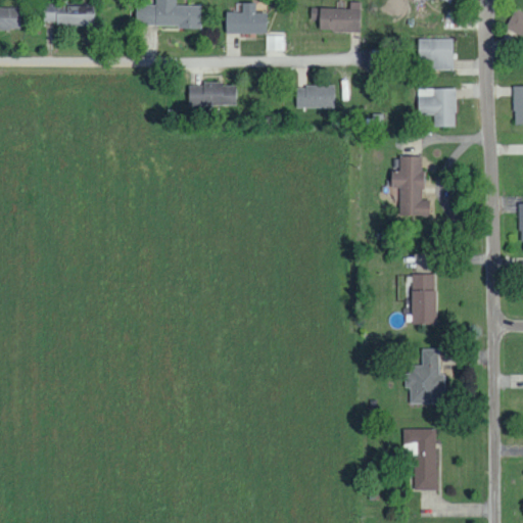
[(199,28),(199,6),(175,6),(175,0),(154,0),(154,5),(135,5),(135,27),(199,28)]
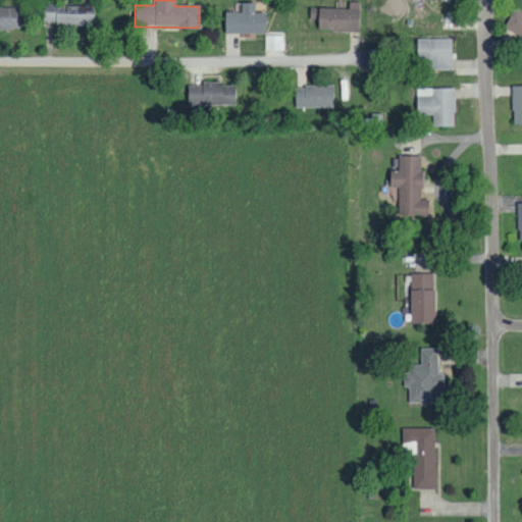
[(358,33),(359,2),(349,2),(349,9),(310,8),(309,20),(317,20),(317,31),(358,33)]
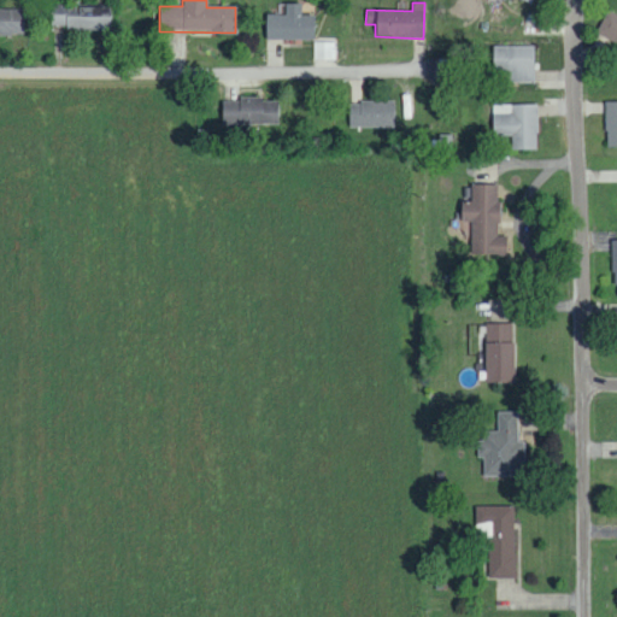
[(312,16),(300,16),(300,5),(285,4),(285,15),(265,15),(265,40),(312,41),(312,16)]
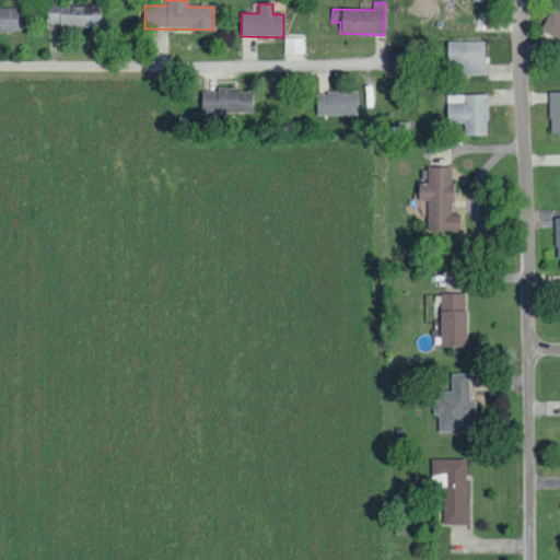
[(58,26),(100,27),(101,6),(45,4),(45,24),(58,24),(58,26)]
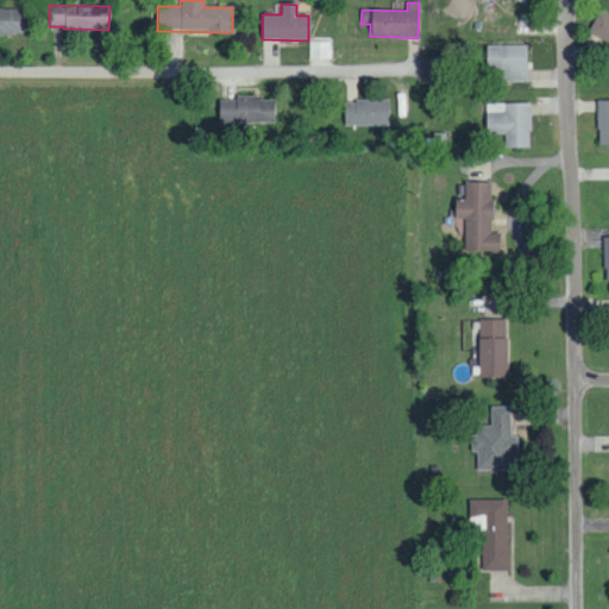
[(0,8),(0,35),(24,35),(24,10),(0,8)]
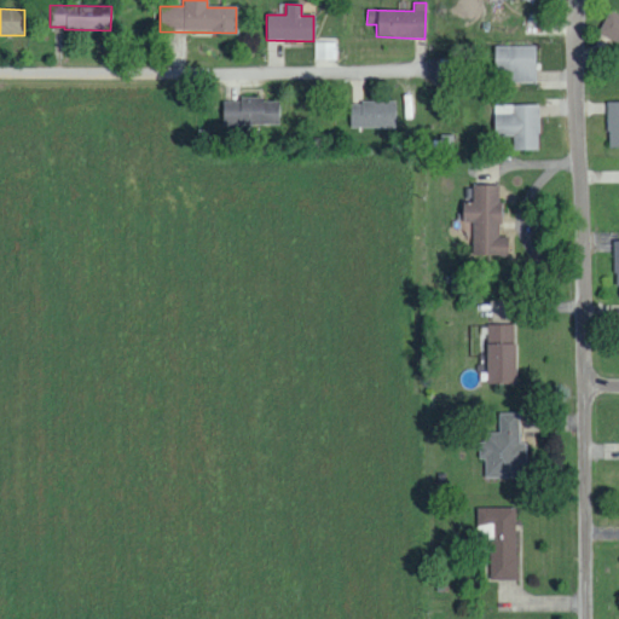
[(597,32),(618,45),(618,15),(611,10),(597,32)]
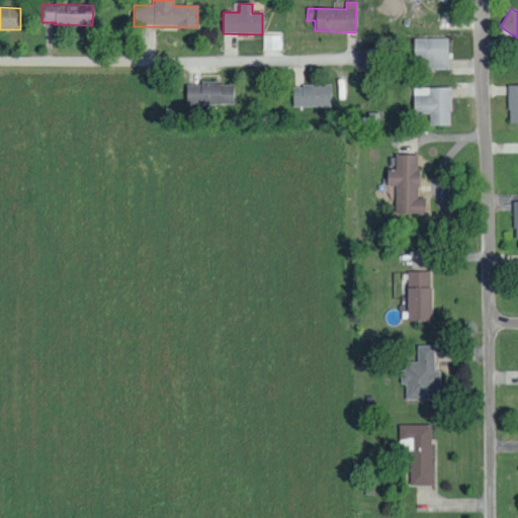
[(263,50),(281,51),(281,35),(263,35),(263,50)]
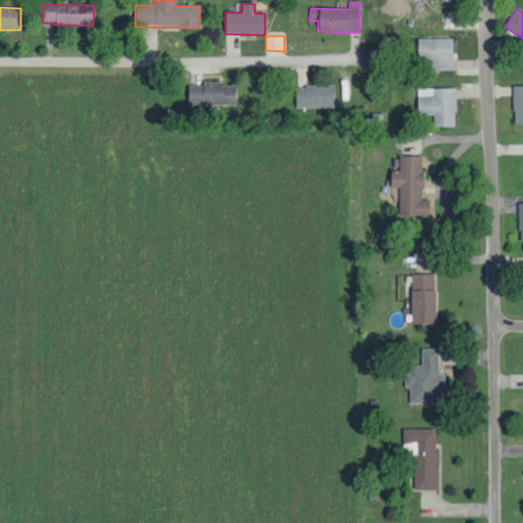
[(452,39),(417,40),(418,62),(427,61),(428,70),(453,69),(452,39)]
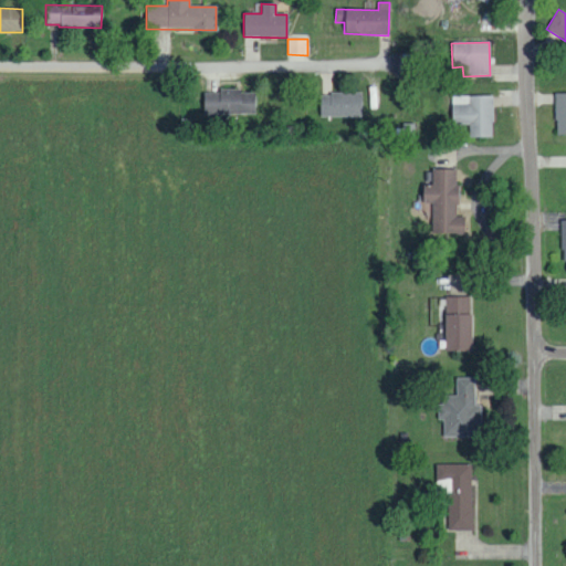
[(202,91),(203,114),(254,113),(254,92),(241,93),(241,90),(202,91)]
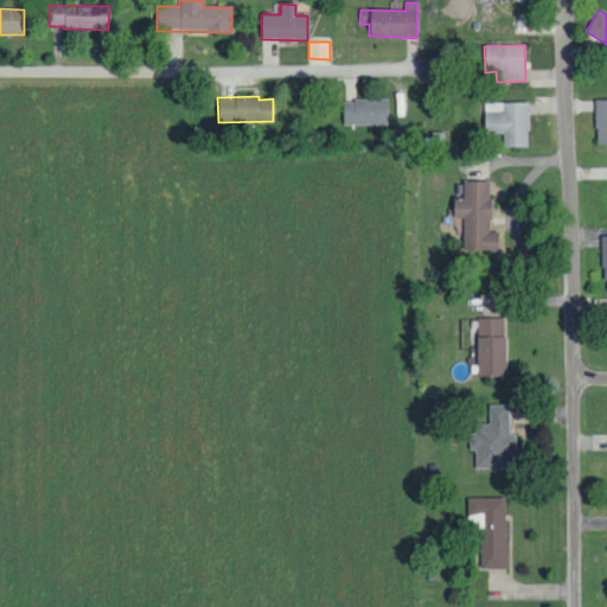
[(388,100),(343,100),(343,126),(388,126),(388,100)]
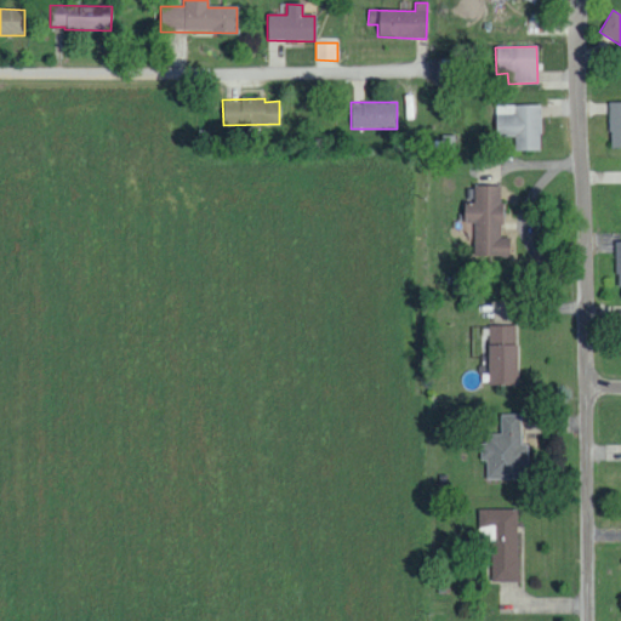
[(620,102),(610,102),(609,148),(620,148),(620,102)]
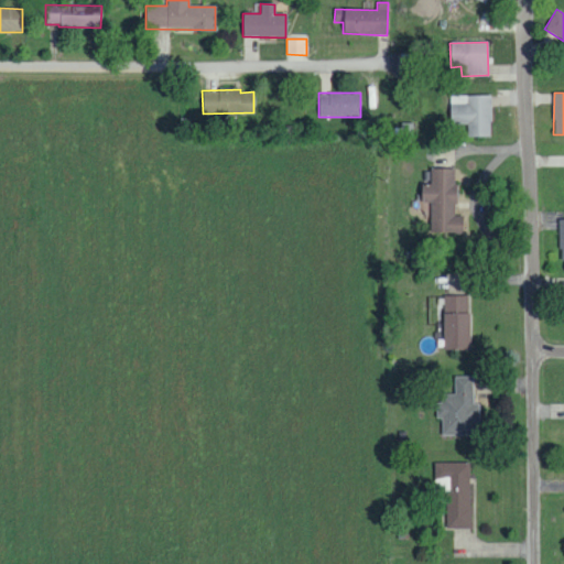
[(451,125),(468,125),(468,138),(491,137),(491,95),(449,96),(451,125)]
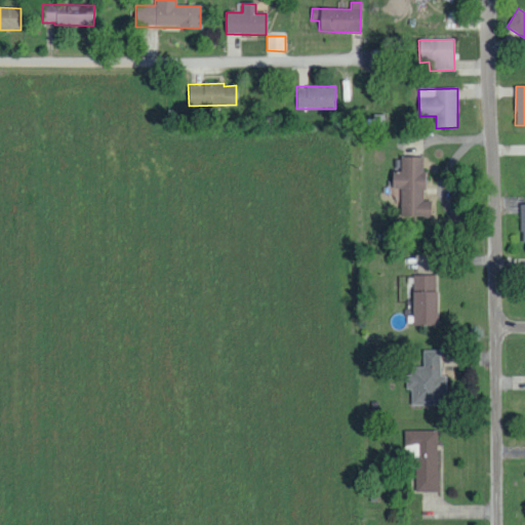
[(400,218),(431,219),(431,201),(423,201),(423,158),(401,158),(401,172),(392,172),(392,189),(400,189),(400,218)]
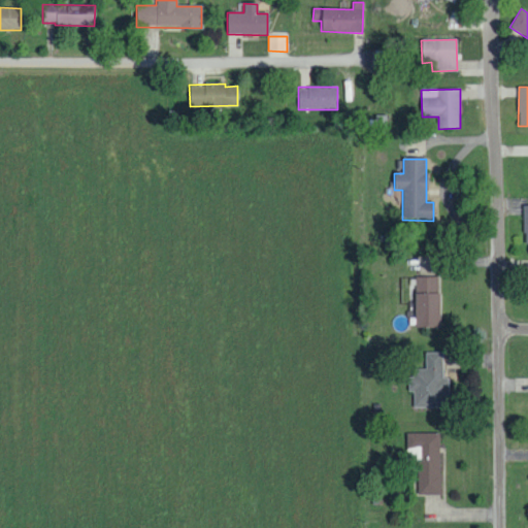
[(439,327),(439,276),(415,276),(415,327),(439,327)]
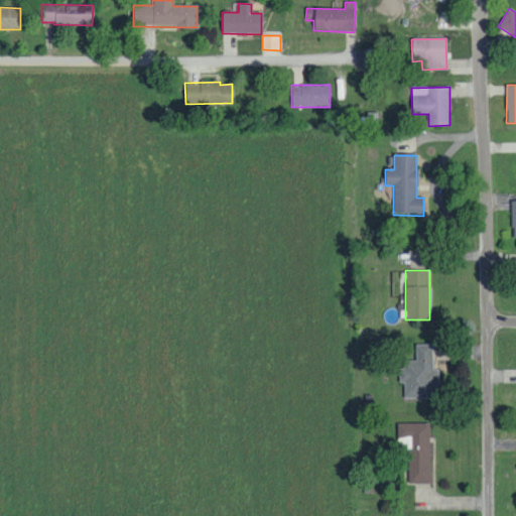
[(404,398),(436,397),(436,370),(432,370),(431,344),(415,344),(415,360),(403,360),(404,367),(398,368),(399,383),(403,383),(404,398)]
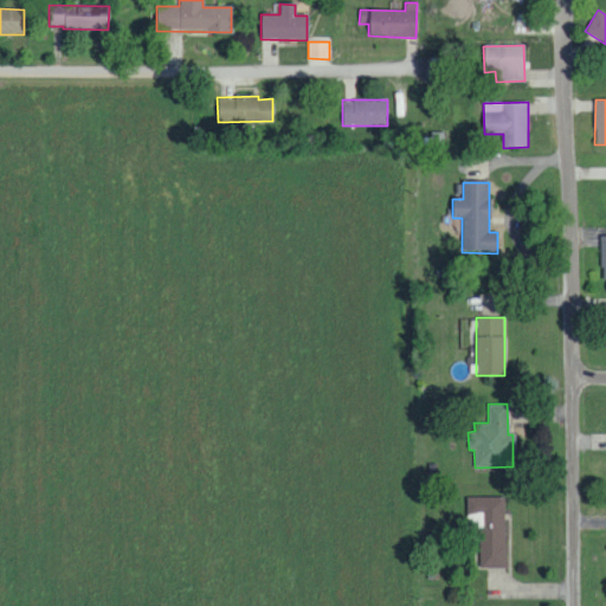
[(479,567),(505,567),(504,496),(465,497),(466,529),(479,529),(479,567)]
